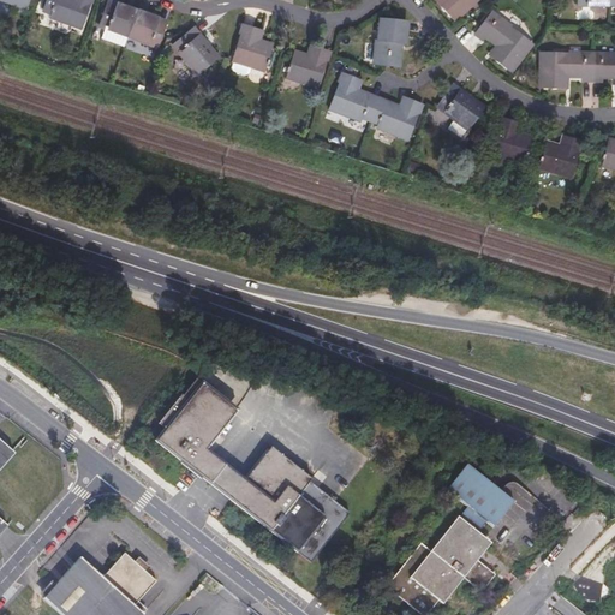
[(42,0),(41,6),(48,9),(47,12),(78,23),(85,0),(42,0)]
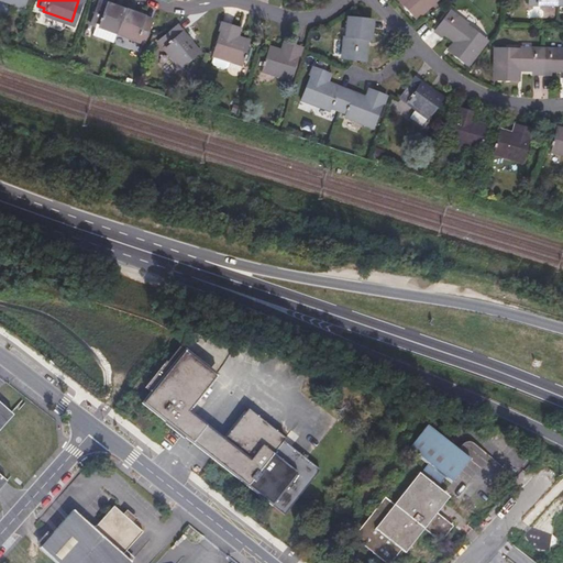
[(141,37),(148,17),(121,7),(103,0),(92,0),(87,18),(92,20),(113,28),(141,37)]
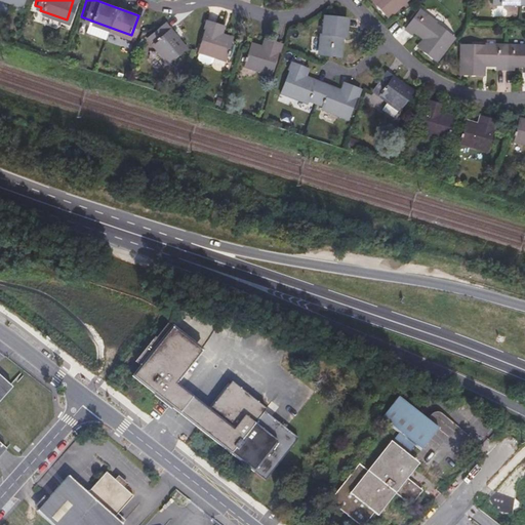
[(370,0),(382,11),(395,0),(370,0)]
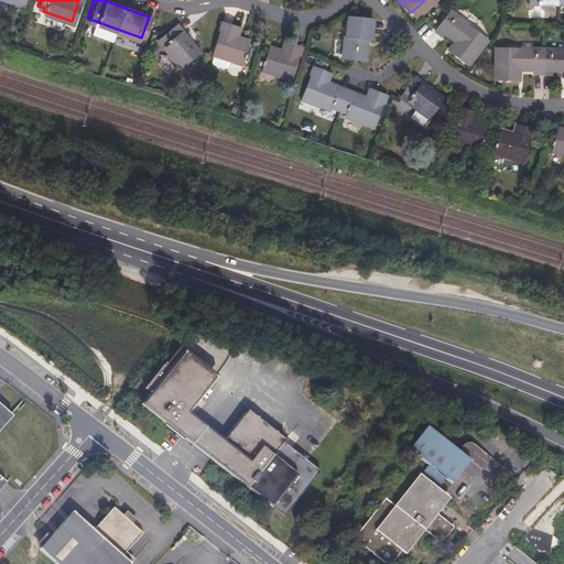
[(443,6),(429,23),(437,30),(442,25),(452,34),(444,45),(462,60),(481,34),(443,6)]
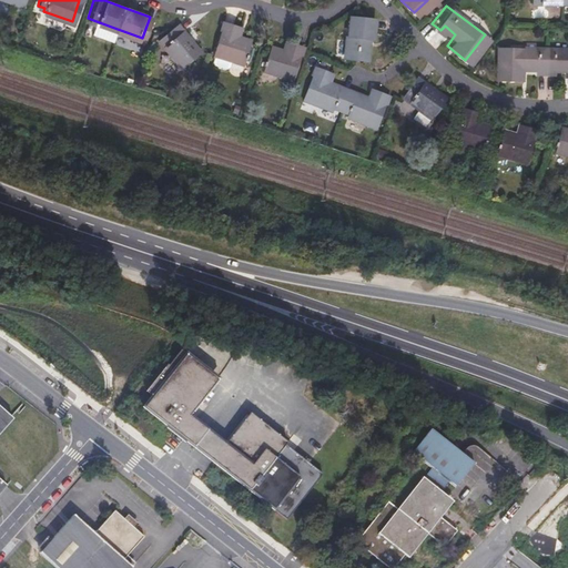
[(343,32),(341,54),(363,56),(365,34),(368,36),(369,14),(346,12),(345,32),(343,32)]
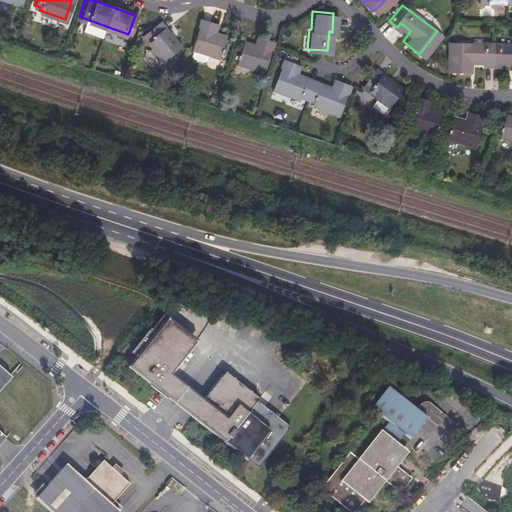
[(197,15),(188,45),(192,46),(206,50),(214,52),(220,31),(213,29),(212,32),(208,31),(211,19),(197,15)]
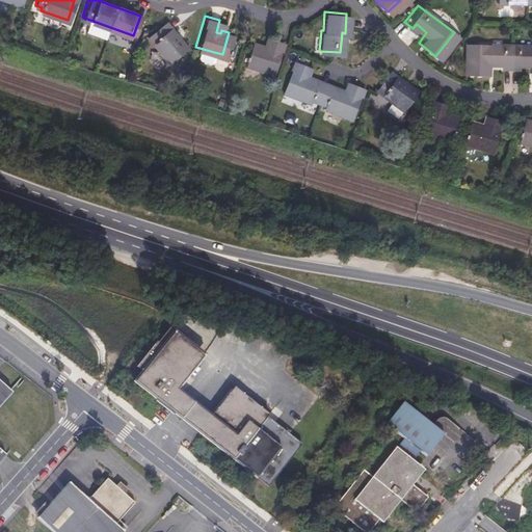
[(107,26),(87,19),(85,23),(91,25),(90,27),(91,30),(104,34),(107,26)]
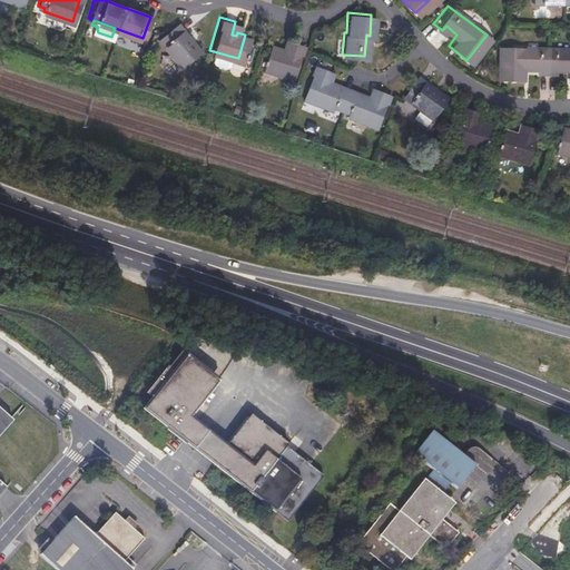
[(157,36),(179,64),(197,49),(175,21),(157,36)]
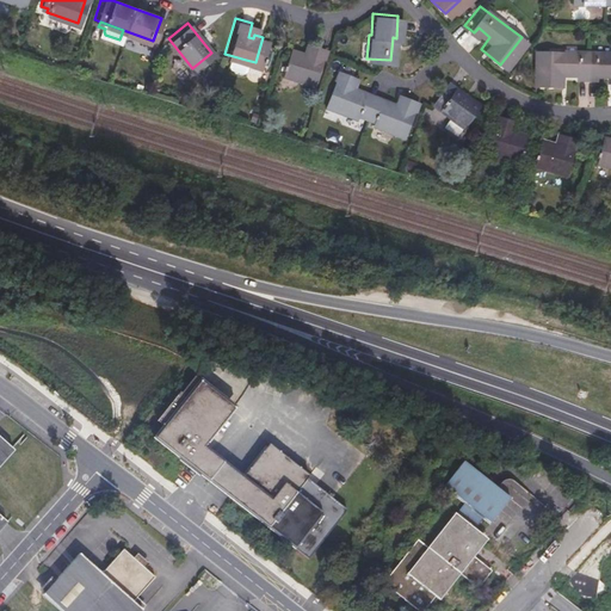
[(285,47),(277,72),(309,81),(319,45),(302,41),(298,54),(294,53),(295,49),(285,47)]
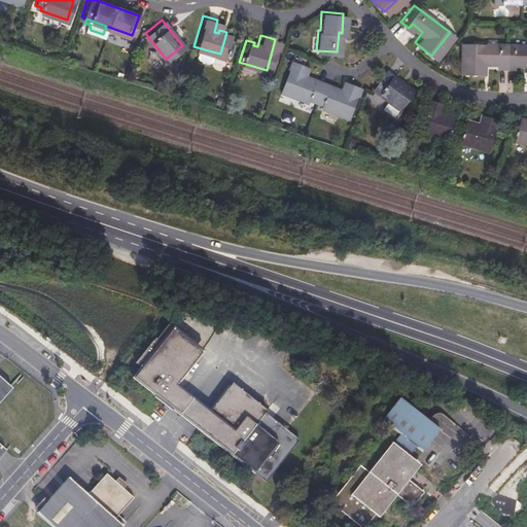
[(526,40),(457,39),(456,68),(480,68),(480,56),(493,56),(493,61),(511,62),(511,56),(523,56),(523,70),(526,69),(526,40)]
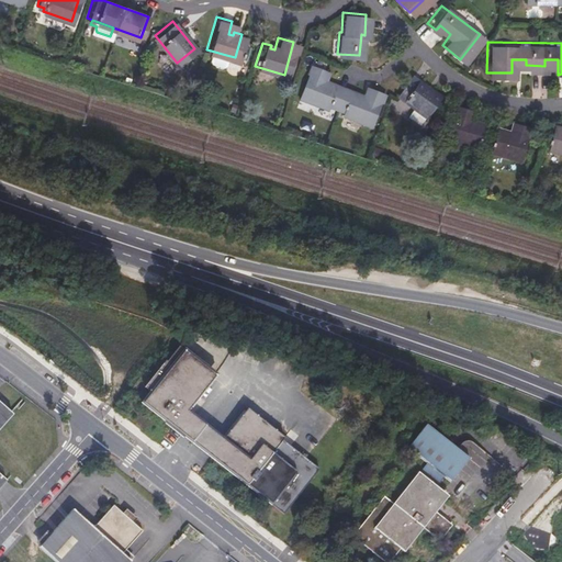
[(226,55),(211,51),(209,57),(210,59),(222,63),(224,62),(226,55)]
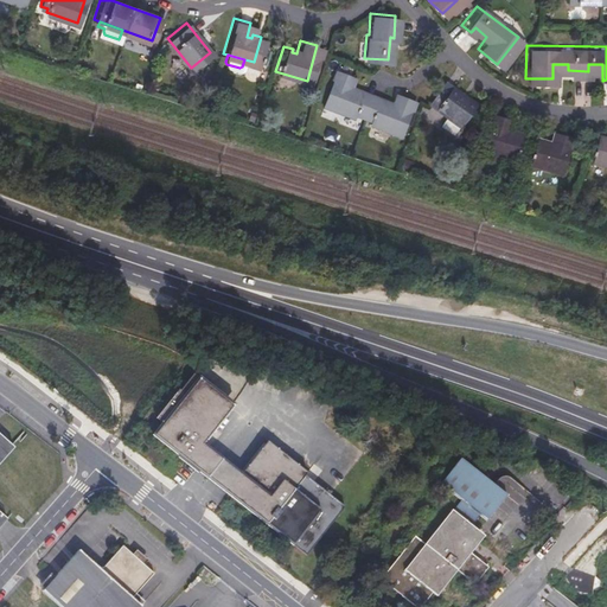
[(320,101),(350,113),(352,109),(368,115),(368,119),(397,131),(410,97),(394,91),(389,103),(383,101),(384,97),(352,85),(350,88),(345,87),(350,74),(333,68),(320,101)]
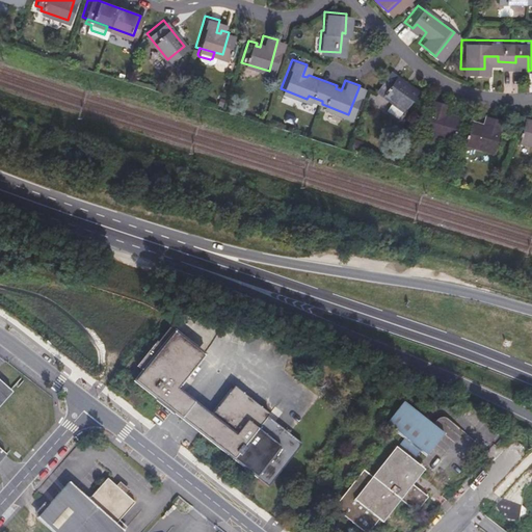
[(373,86),(400,105),(413,87),(386,69),(373,86)]
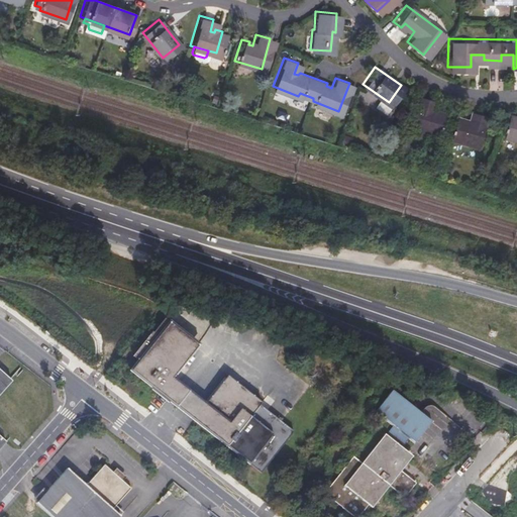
[(417,94),(408,124),(433,131),(439,111),(432,109),(431,111),(428,110),(430,98),(417,94)]
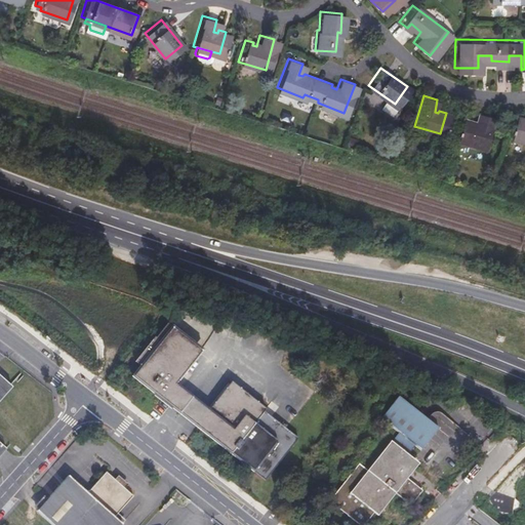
[(461,116),(455,136),(482,145),(490,114),(476,110),(472,122),(468,121),(469,118),(461,116)]
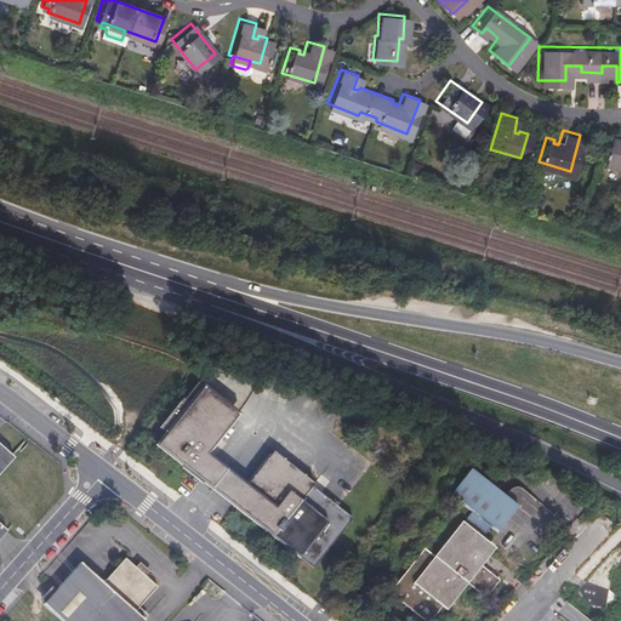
[(607,135),(602,159),(620,163),(620,140),(616,140),(616,136),(607,135)]
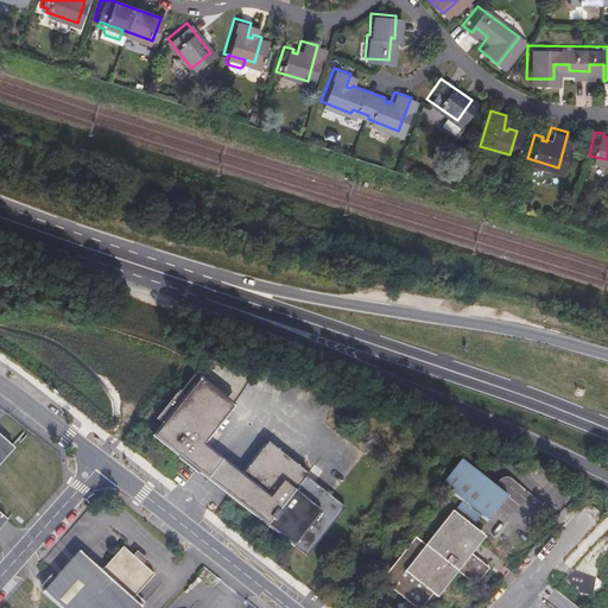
[(176,392),(144,432),(169,451),(173,445),(190,458),(201,445),(228,411),(206,393),(207,391),(189,377),(177,393),(176,392)]
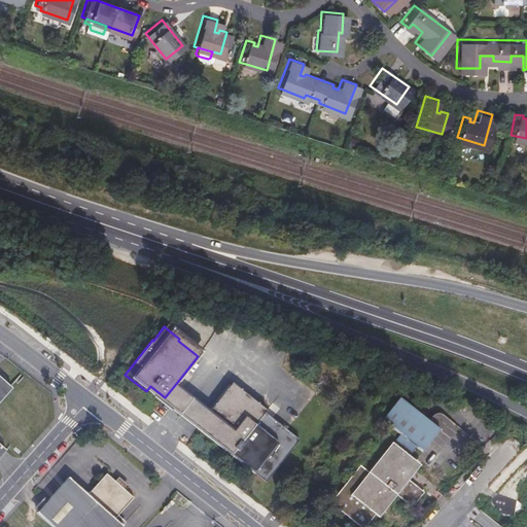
[(0,379),(0,388),(1,388),(8,394),(0,403),(0,407),(14,392),(0,379)]
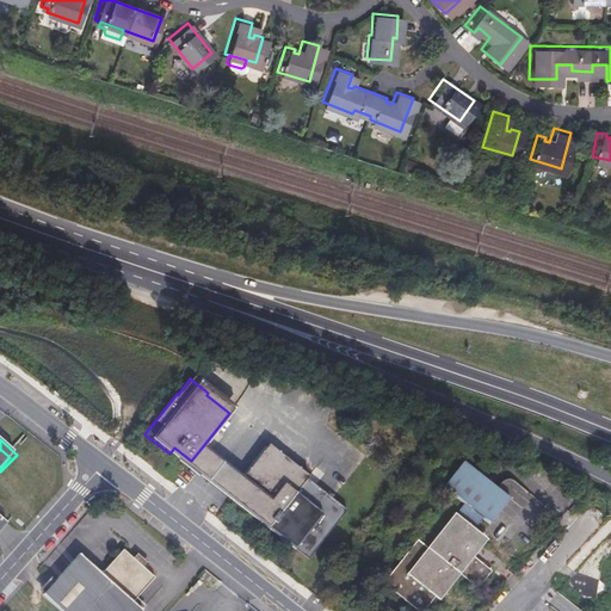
[(240,477),(230,492),(261,517),(257,522),(269,531),(307,481),(304,479),(306,476),(265,446),(240,477)]
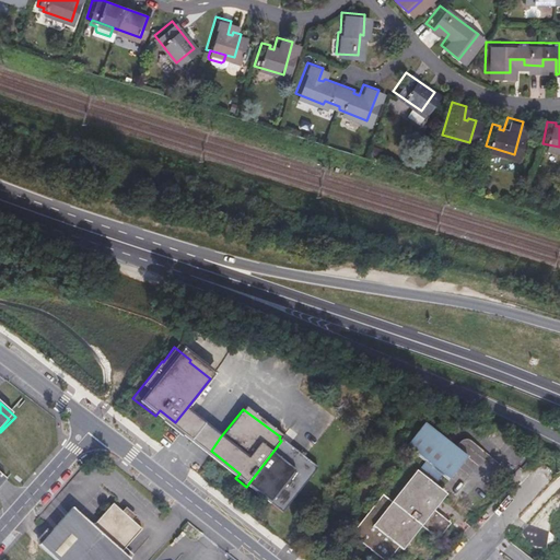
[(170,427),(191,444),(206,427),(185,410),(175,422),(160,410),(155,416),(170,427)]
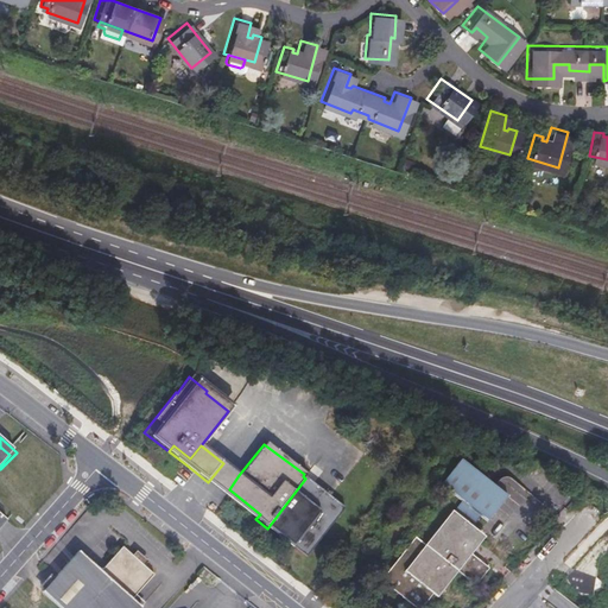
[(0,532),(8,524),(0,515),(0,466),(10,455),(1,448),(0,448),(0,532)]
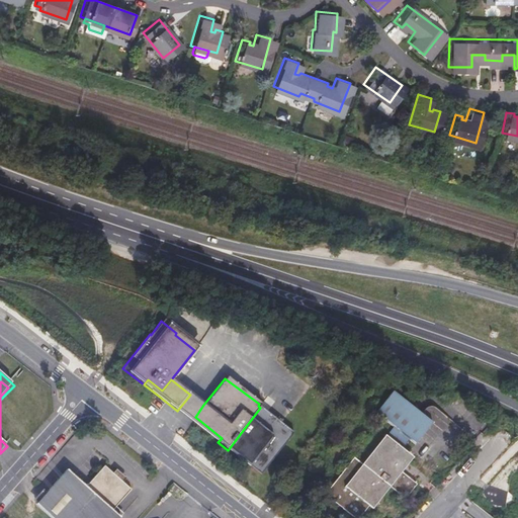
[(375,413),(393,425),(389,431),(406,442),(409,439),(416,444),(433,419),(391,391),(375,413)]
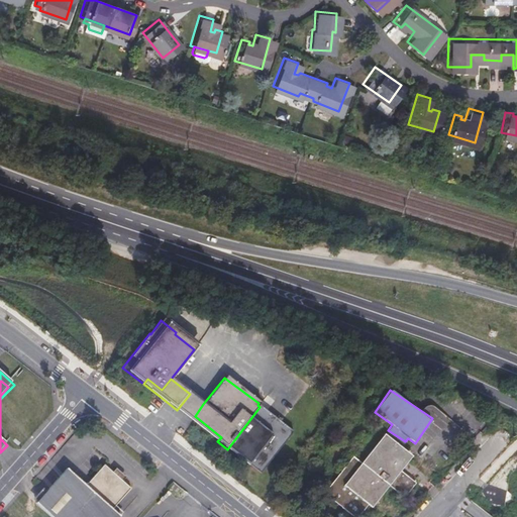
[(190,394),(177,410),(193,423),(217,441),(221,437),(195,416),(203,404),(190,394)]
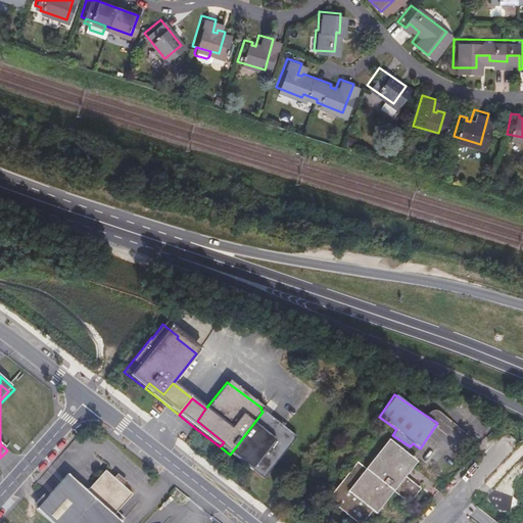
[(263,412),(230,455),(262,479),(295,437),(263,412)]
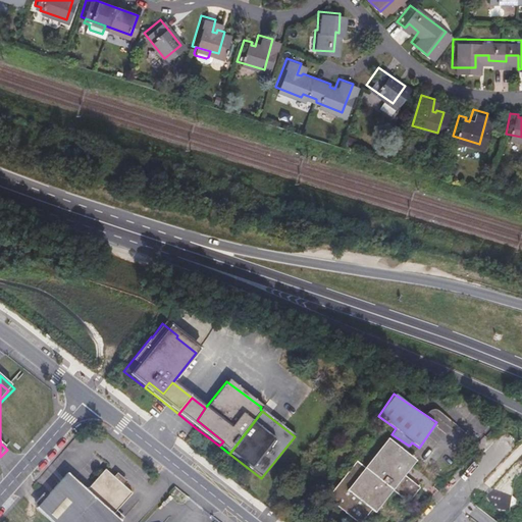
[(409,501),(420,486),(405,475),(417,459),(386,437),(365,467),(355,460),(327,499),(361,521),(370,509),(376,513),(393,489),(409,501)]
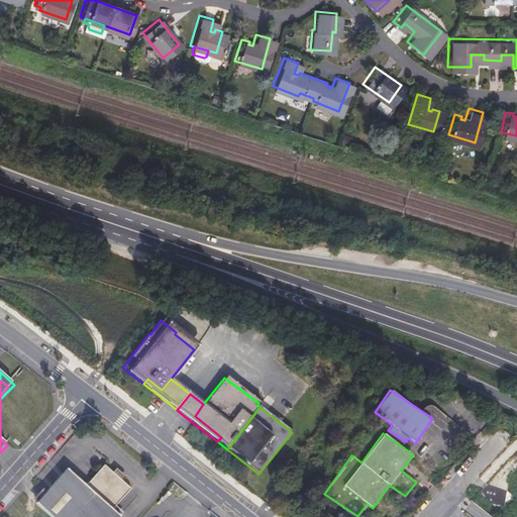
[(121,516),(115,511),(133,491),(106,466),(87,487),(69,470),(37,505),(50,516),(121,516)]
